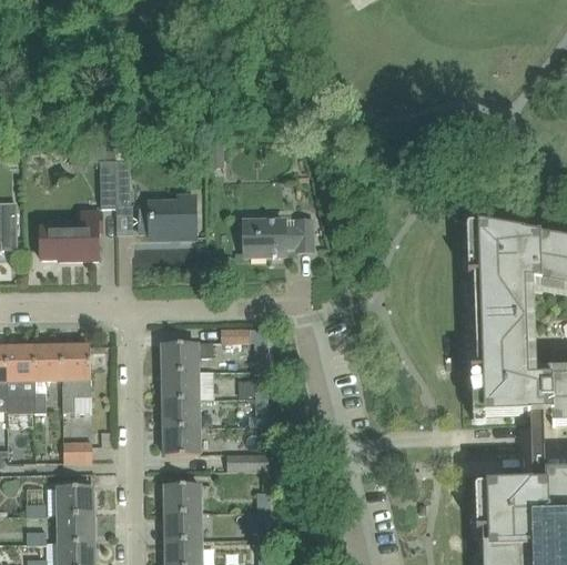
[(133,145),(114,145),(114,152),(114,162),(115,209),(130,209),(130,207),(129,161),(134,161),(133,147),(133,145)]
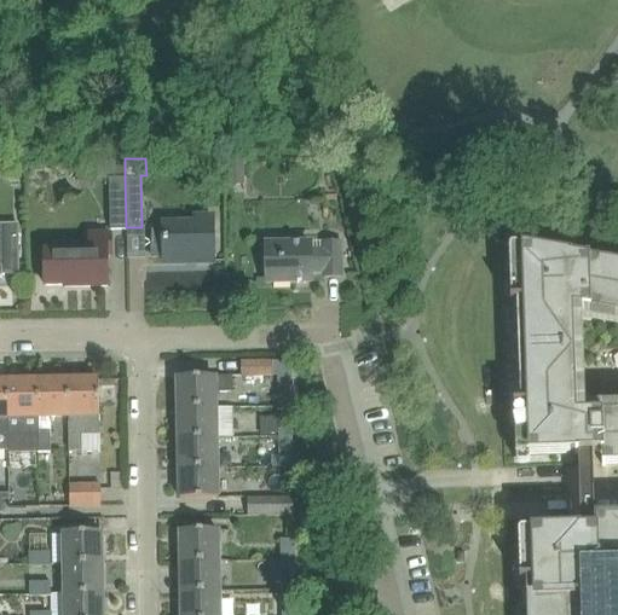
[(227,181),(243,181),(243,158),(227,158),(227,181)]
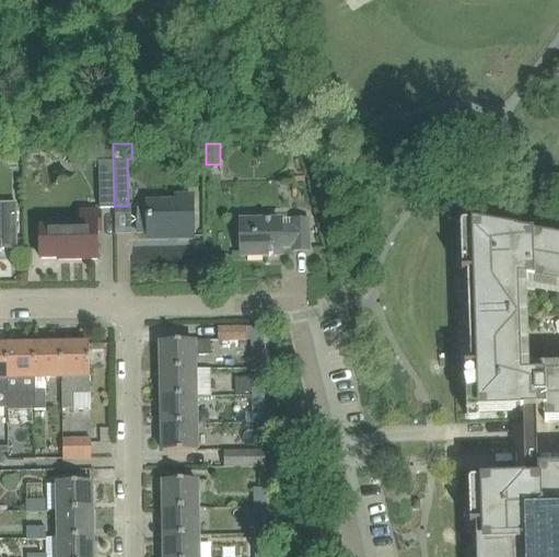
[(85,144),(69,146),(70,162),(86,162),(86,160),(85,144)]
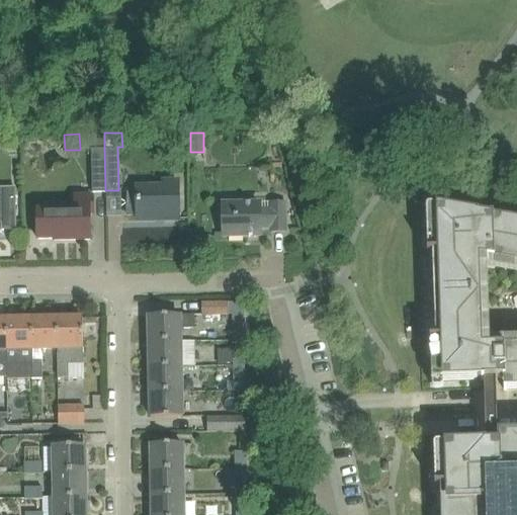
[(104,148),(91,148),(92,191),(105,190),(104,148)]
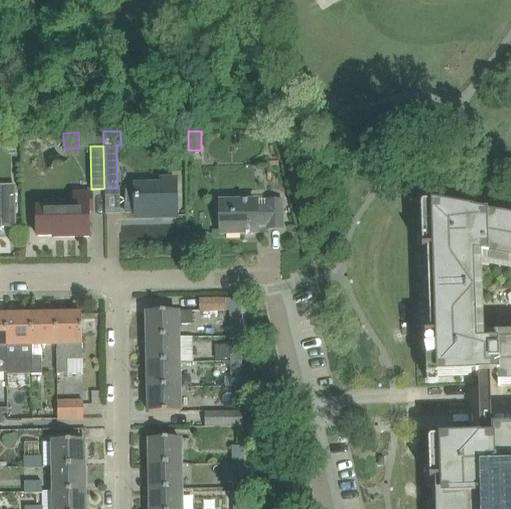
[(135,189),(125,189),(125,211),(135,211),(135,215),(138,215),(161,215),(176,215),(176,195),(175,179),(161,179),(161,185),(135,186),(135,189)]
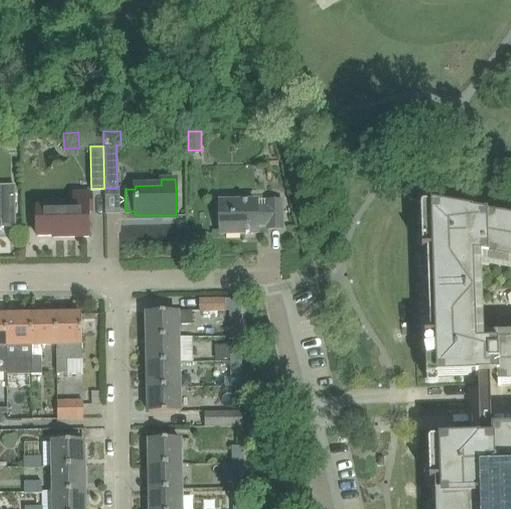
[(52,207),(36,207),(36,214),(37,234),(53,234),(53,235),(88,235),(88,215),(88,208),(91,208),(91,193),(73,193),(74,207),(52,207)]
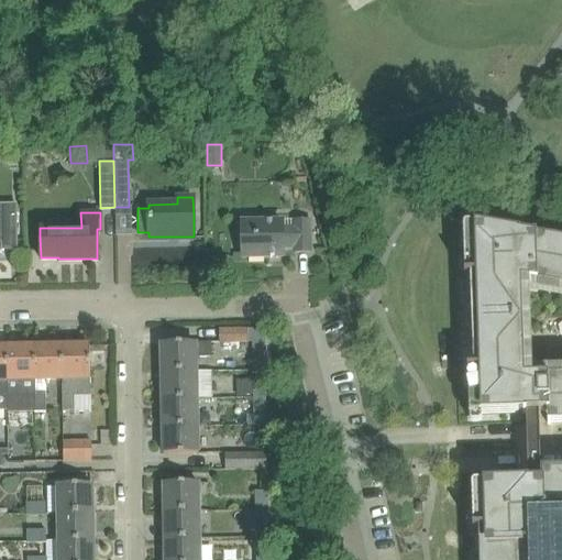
[(0,237),(1,237),(1,248),(17,248),(15,215),(1,215),(0,215),(0,237)]
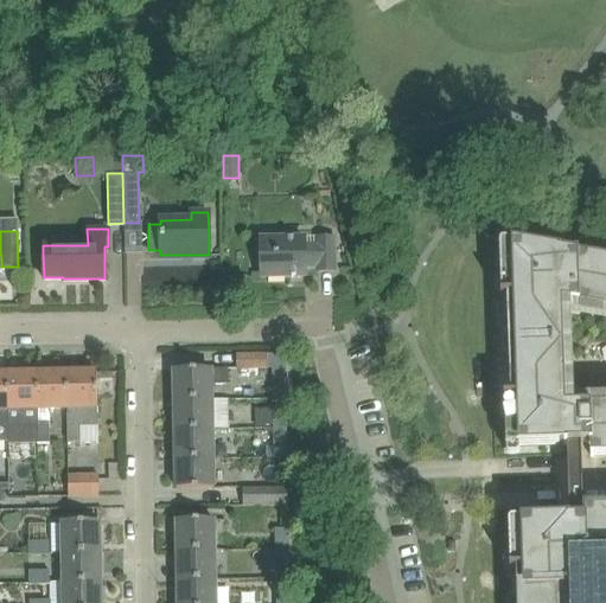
[(331,237),(331,233),(319,233),(319,237),(317,237),(317,244),(304,244),(304,237),(261,238),(262,275),(305,274),(304,264),(317,264),(317,269),(335,268),(333,244),(333,237),(331,237)]
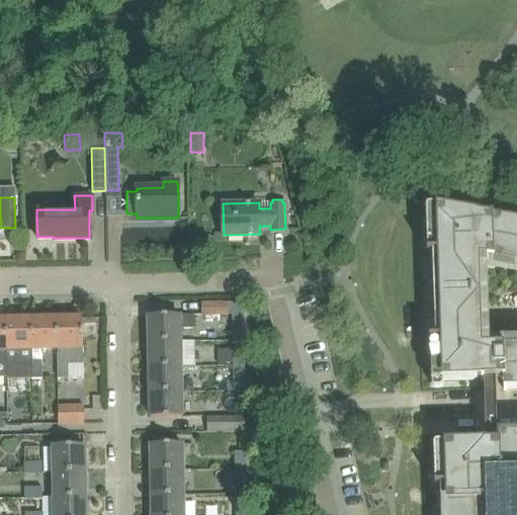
[(427,250),(426,250),(426,252),(432,252),(440,252),(442,252),(442,271),(432,271),(434,317),(434,318),(443,318),(444,318),(444,336),(434,337),(429,337),(429,339),(430,339),(431,360),(431,361),(439,361),(440,361),(441,378),(441,379),(481,378),(483,378),(484,378),(495,378),(502,377),(503,377),(503,388),(506,388),(505,379),(516,378),(516,382),(516,344),(482,345),(482,344),(479,256),(490,258),(516,262),(516,218),(510,217),(491,213),(444,205),(437,205),(435,205),(436,228),(426,228),(427,250)]
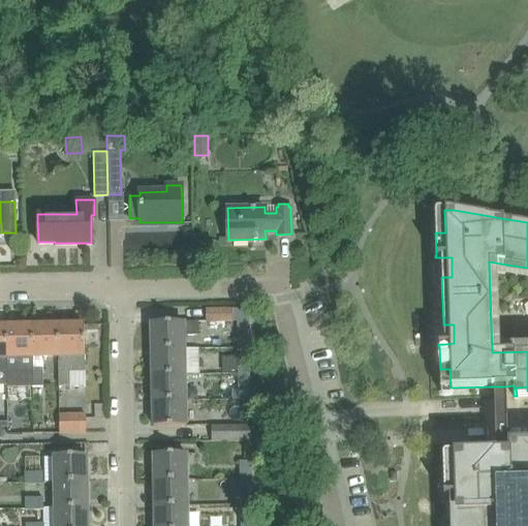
[(248,345),(247,307),(207,307),(207,319),(237,319),(238,346),(248,345)]
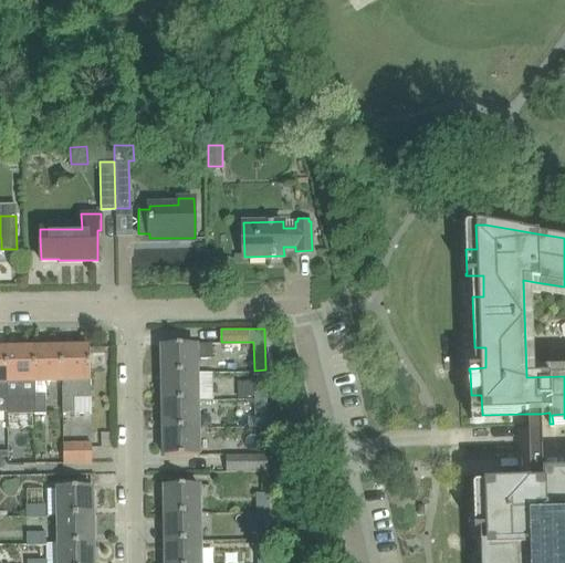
[(163,372),(197,371),(197,357),(212,357),(212,342),(163,343),(163,372)]
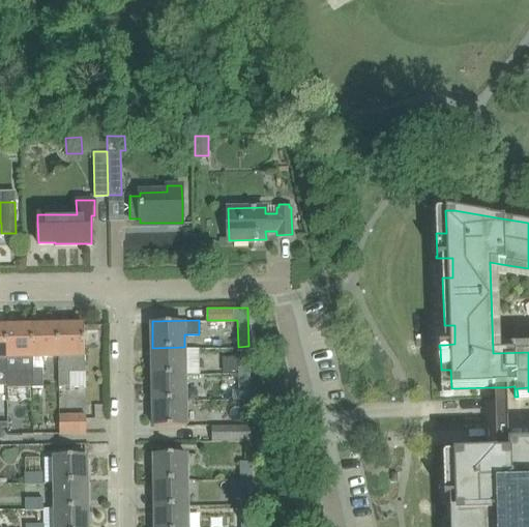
[(58,355),(57,323),(31,324),(32,355),(42,355),(58,355)]
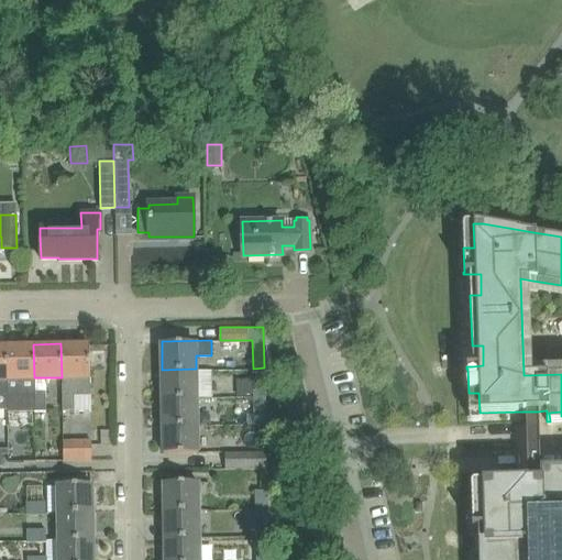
[(89,343),(61,343),(62,377),(63,409),(69,409),(74,409),(90,408),(90,394),(89,349),(89,343)]
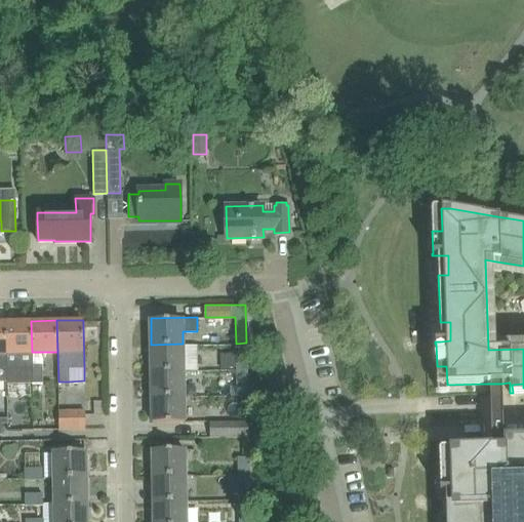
[(31,321),(6,321),(6,382),(32,382),(32,364),(32,352),(31,321)]
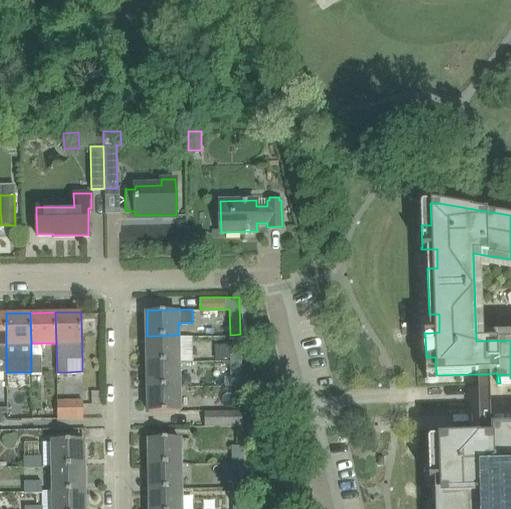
[(148,361),(179,360),(178,335),(147,336),(148,361)]
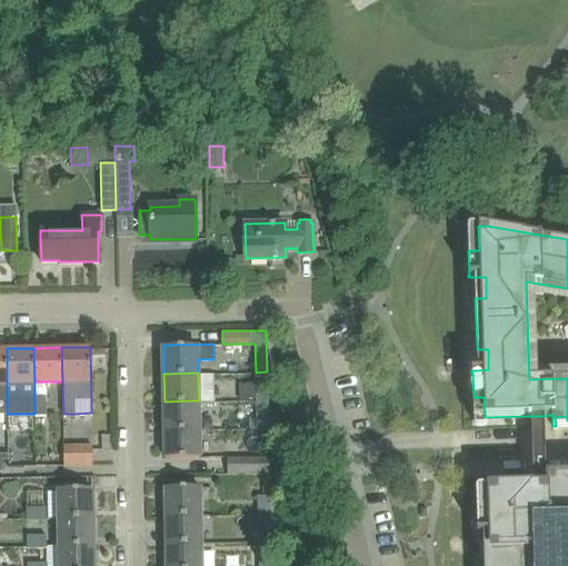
[(256,399),(268,399),(267,380),(256,380),(256,399)]
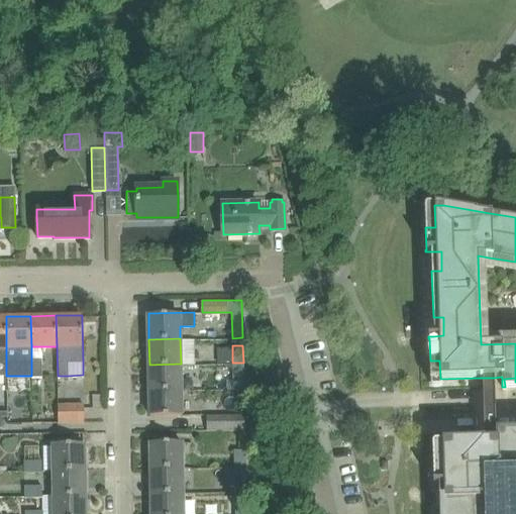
[(31,376),(38,376),(41,376),(41,357),(31,358),(31,376)]
